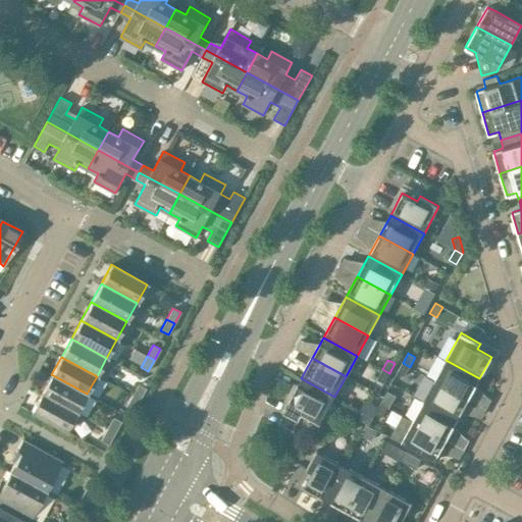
[(434,380),(468,399),(479,378),(446,360),(434,380)]
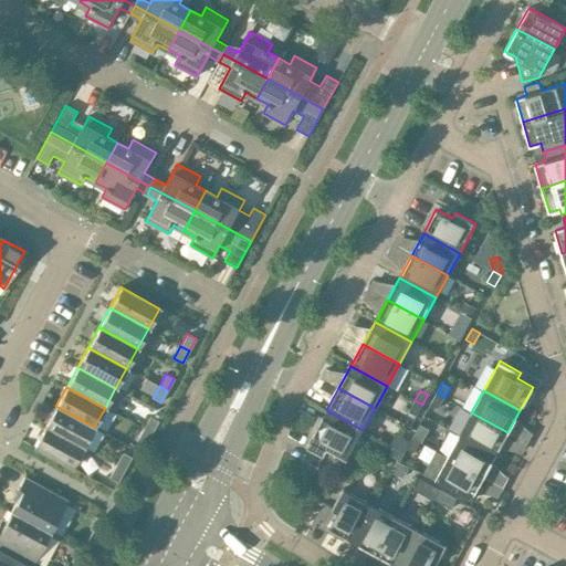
[(430,405),(438,408),(444,398),(437,394),(430,405)]
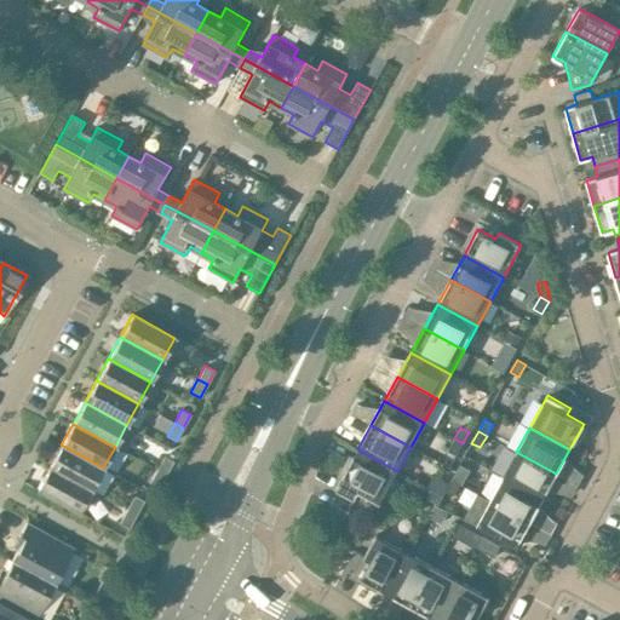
[(448,451),(457,455),(463,443),(454,438),(448,451)]
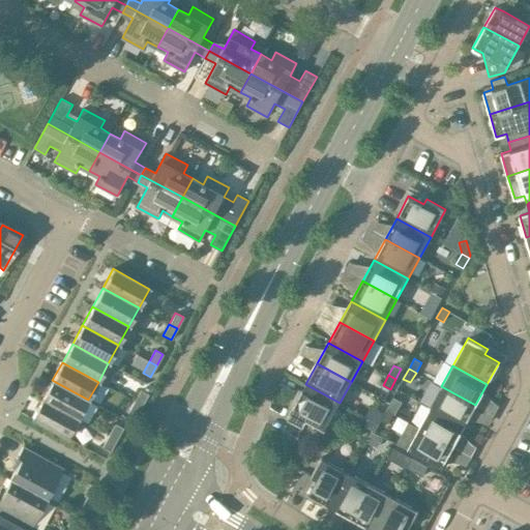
[(41,399),(78,418),(88,400),(52,380),(41,399)]
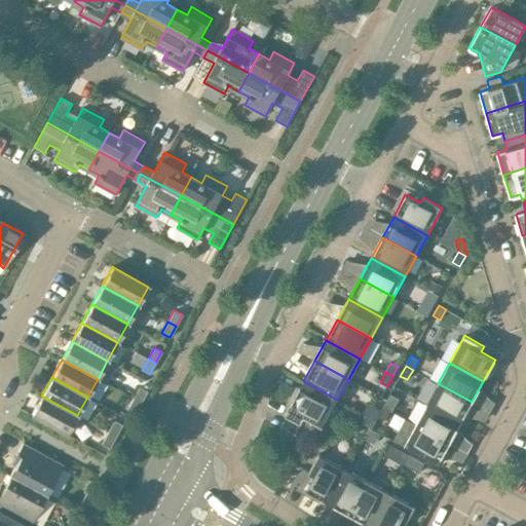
[(305,418),(323,427),(337,400),(303,381),(285,415),(302,424),(305,418)]
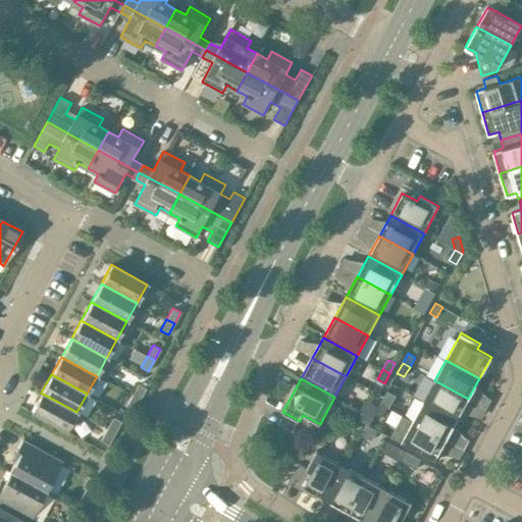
[(424,401),(458,419),(468,399),(434,380),(424,401)]
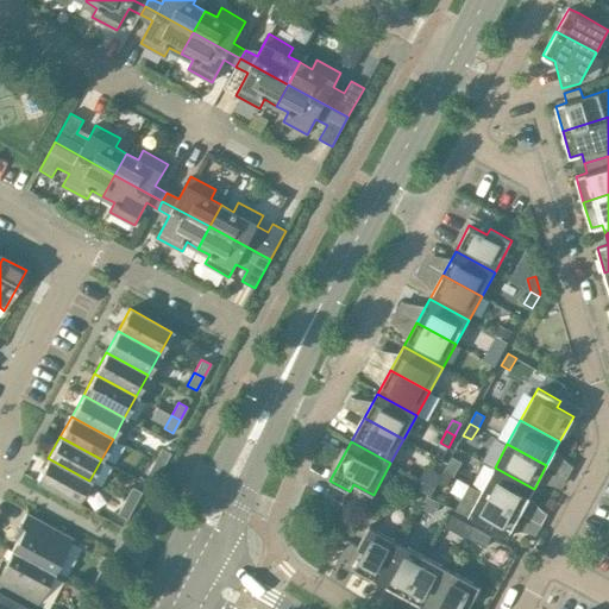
[(154,462),(163,466),(170,453),(161,447),(154,462)]
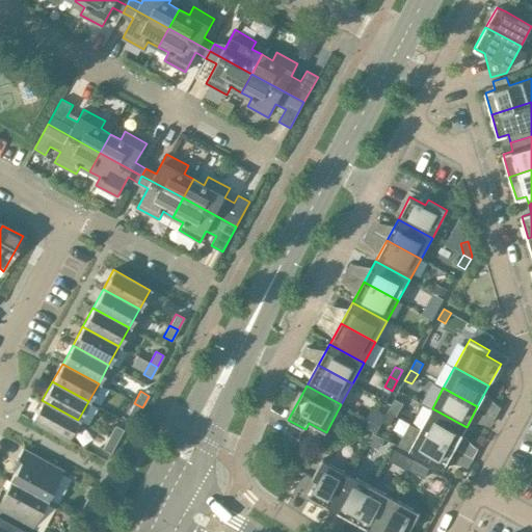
[(31,420),(68,440),(78,420),(42,400),(31,420)]
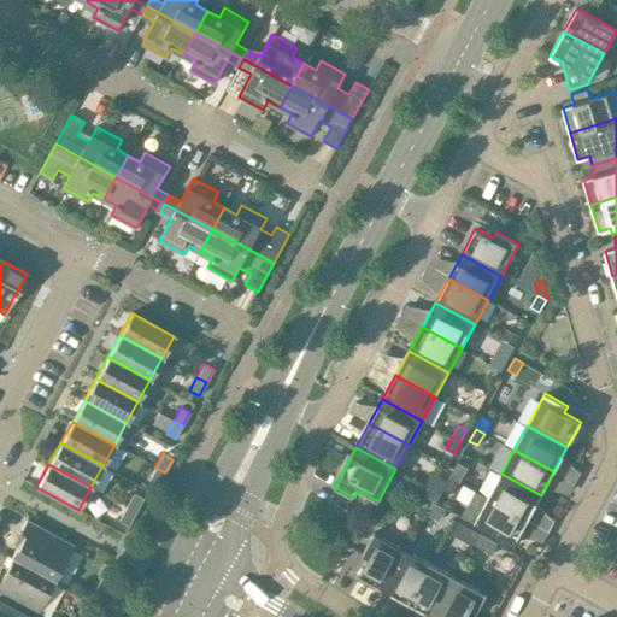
[(148,481),(158,486),(165,472),(156,468),(148,481)]
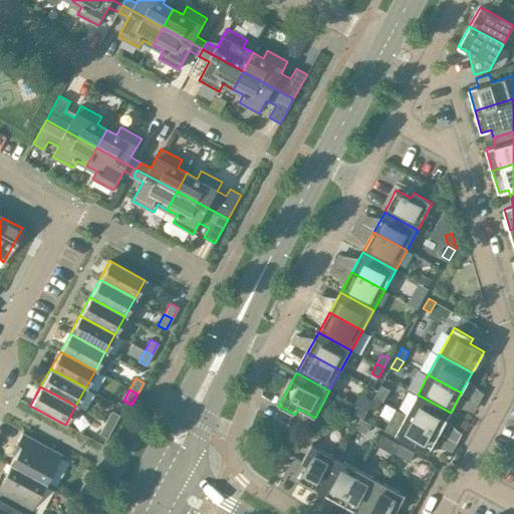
[(407,415),(440,433),(451,413),(418,395),(407,415)]
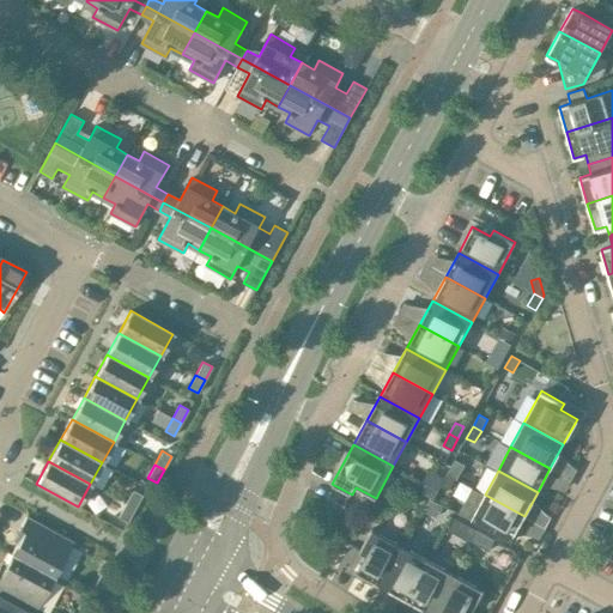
[(438,490),(441,486),(444,478),(436,473),(430,485),(438,490)]
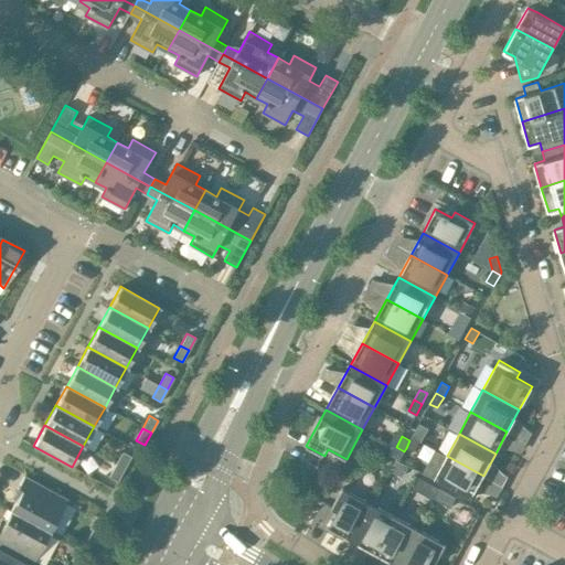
[(406,448),(413,452),(419,441),(412,437),(409,440),(406,448)]
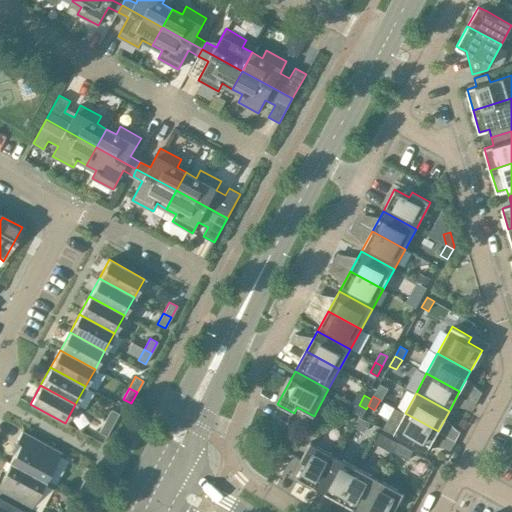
[(104,420),(112,425),(118,414),(111,409),(104,420)]
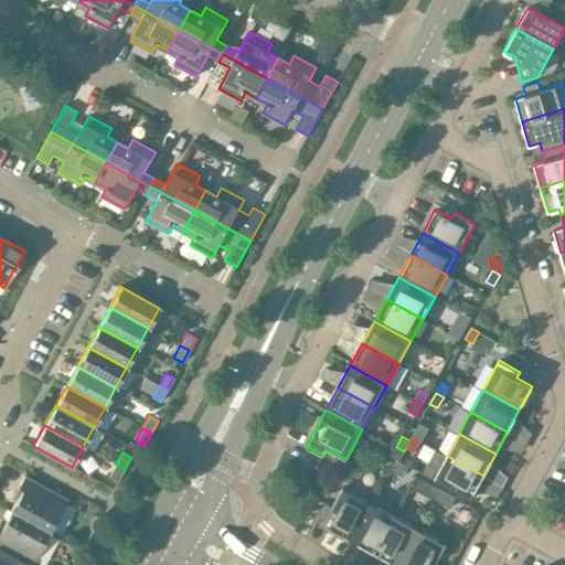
[(434,479),(470,499),(483,476),(447,456),(434,479)]
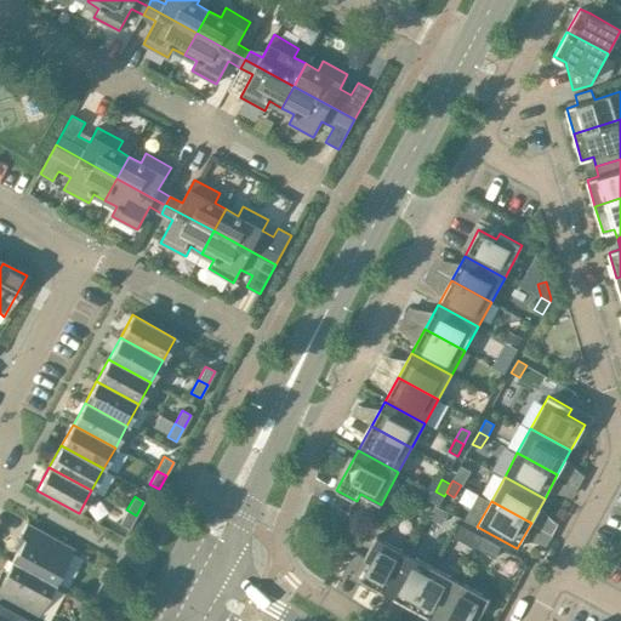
[(432,512),(443,519),(448,511),(436,503),(432,512)]
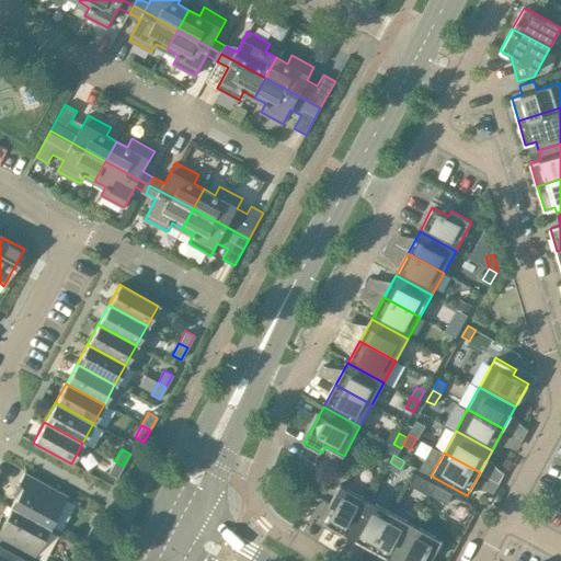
[(107,473),(116,478),(123,466),(114,460),(107,473)]
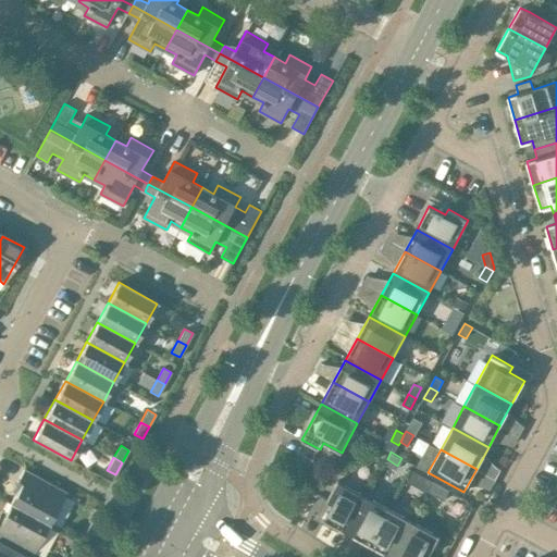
[(10,503),(48,523),(65,492),(24,469),(16,483),(20,485),(10,503)]
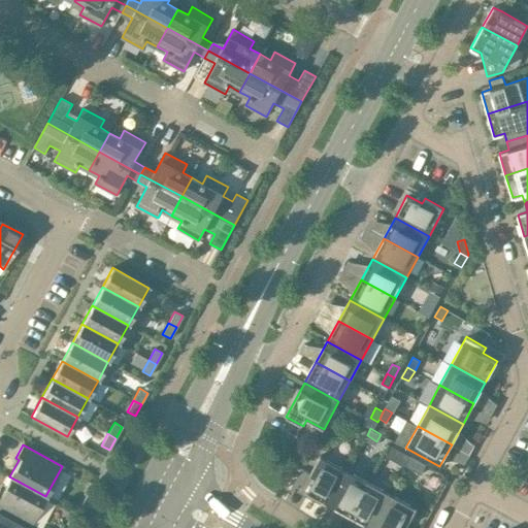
[(307,492),(329,504),(348,470),(320,455),(309,474),(315,477),(307,492)]
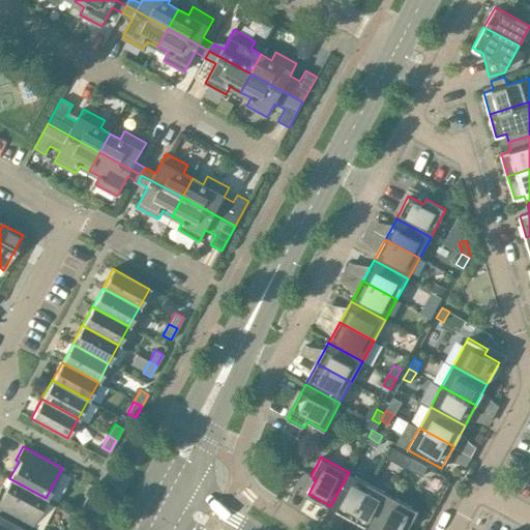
[(406,467),(422,476),(428,467),(411,458),(406,467)]
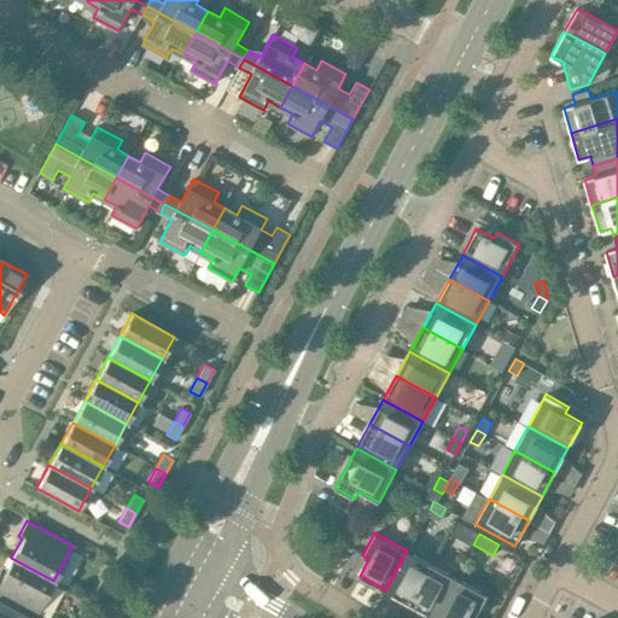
[(385,590),(409,604),(431,564),(407,551),(385,590)]
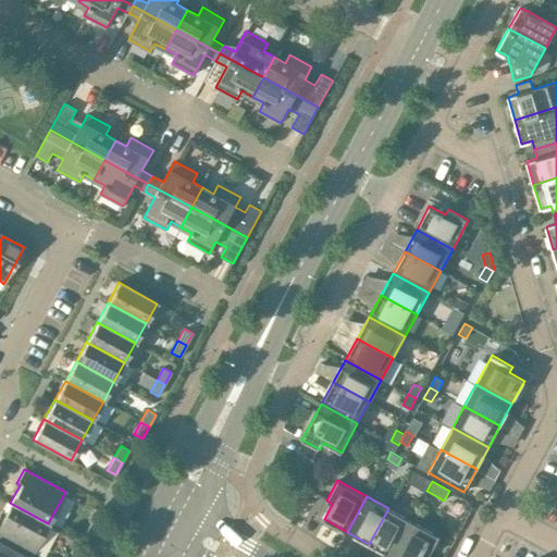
[(0,521),(0,537),(32,555),(48,523),(10,503),(0,521)]
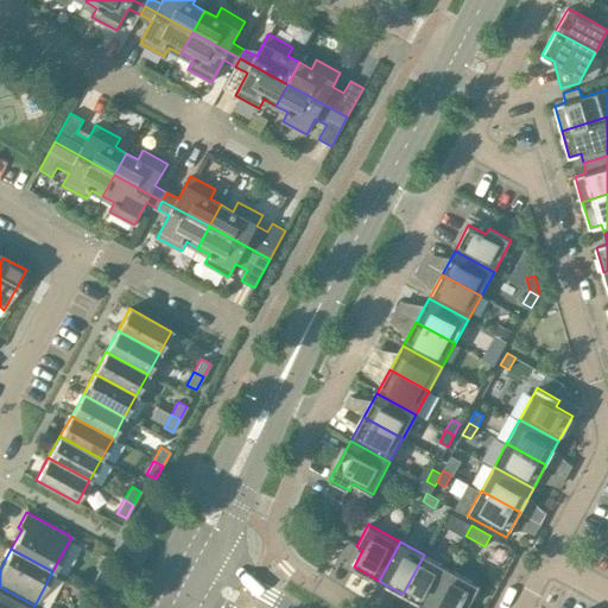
[(403,594),(426,607),(448,568),(424,555),(403,594)]
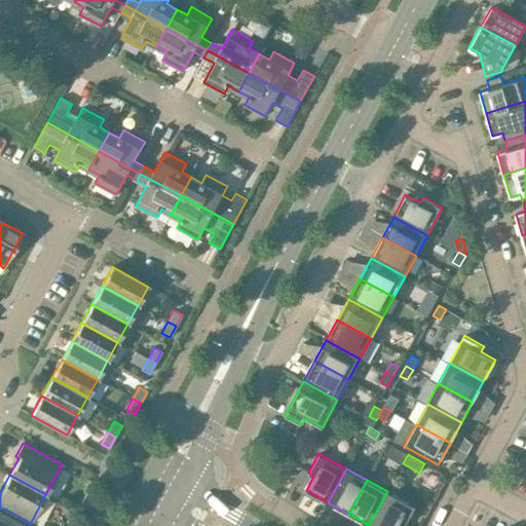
[(369,525),(371,525),(397,525),(400,522),(405,525),(415,505),(387,491),(369,525)]
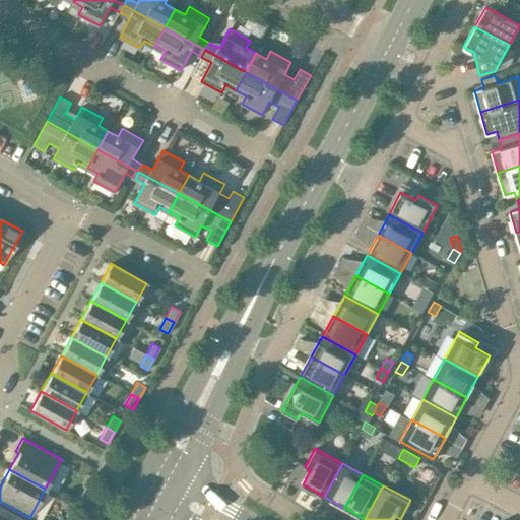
[(0,519),(27,519),(29,518),(0,502),(0,519)]
